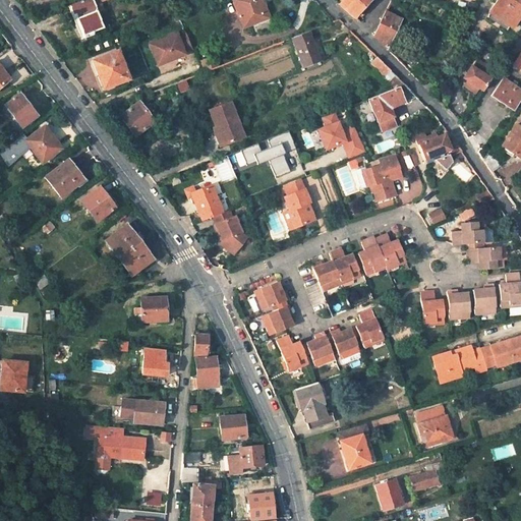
[(68,18),(71,22),(82,44),(88,42),(87,38),(94,35),(94,32),(104,27),(93,0),(81,0),(70,5),(74,16),(68,18)]
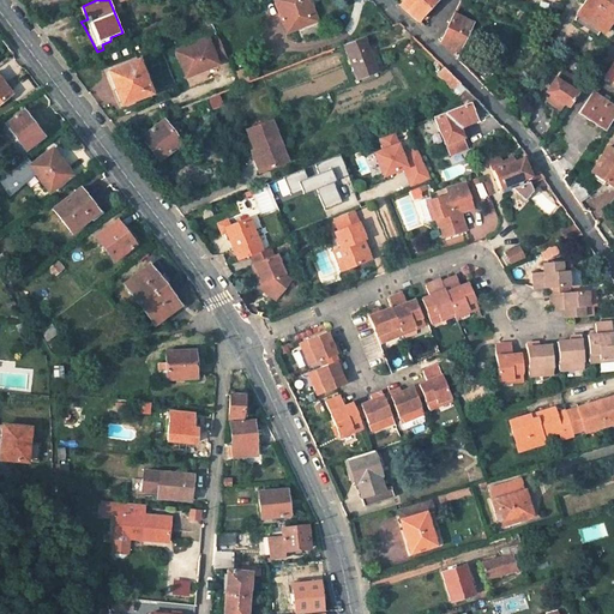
[(286,32),(314,22),(306,0),(272,0),(286,32)]
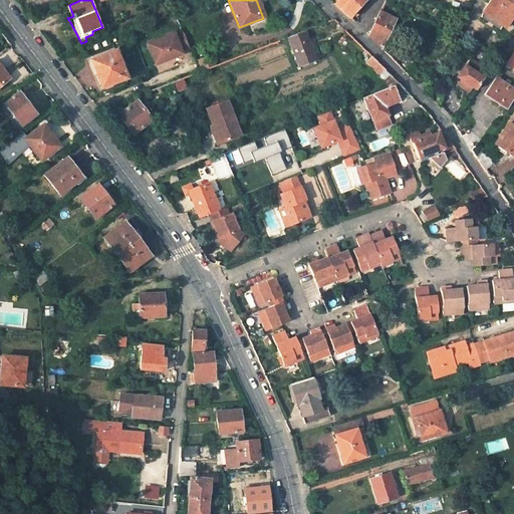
[(363,0),(332,0),(331,1),(348,16),(363,0)]
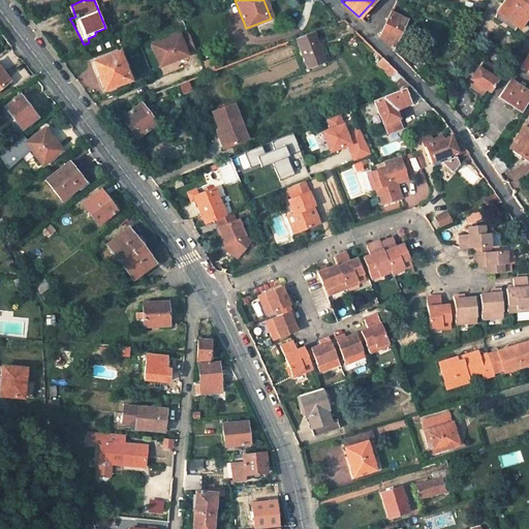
[(528,0),(505,0),(499,10),(523,27),(528,17),(528,0)]
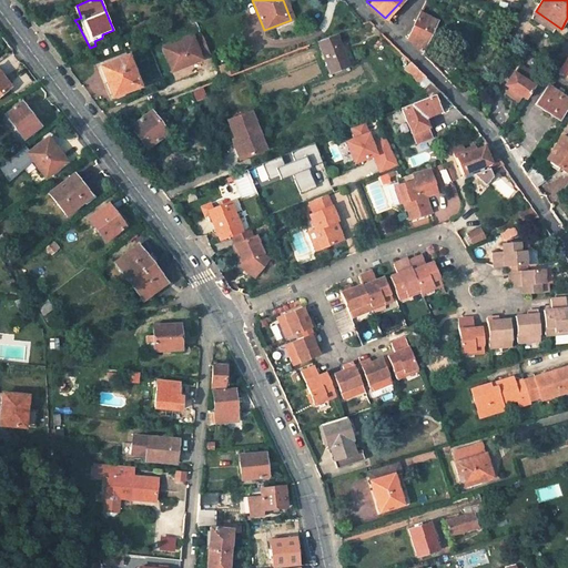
[(418,13),(406,39),(421,53),(435,21),(418,13)]
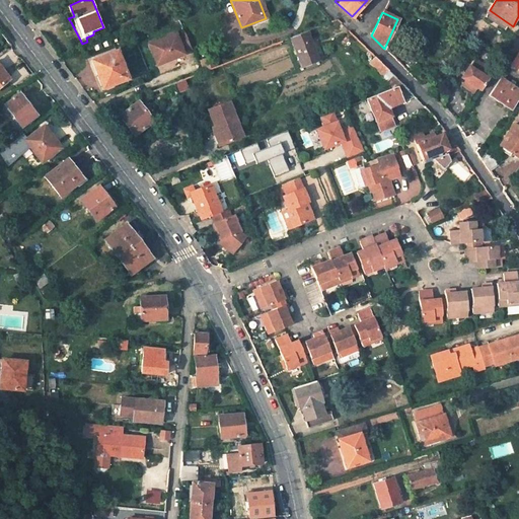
[(306,30),(289,36),(300,65),(317,58),(306,30)]
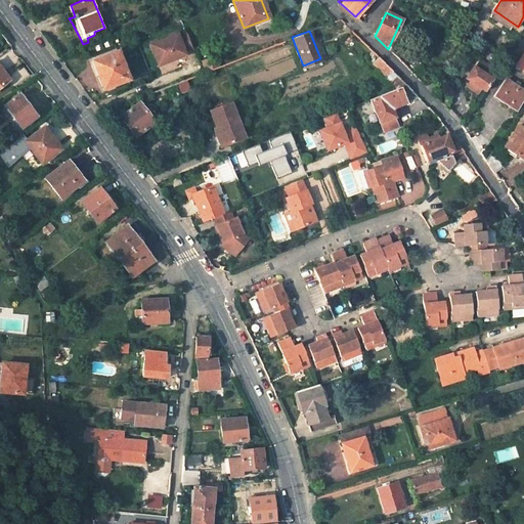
[(177,33),(149,44),(158,66),(185,54),(184,52),(192,49),(185,32),(177,35),(177,33)]
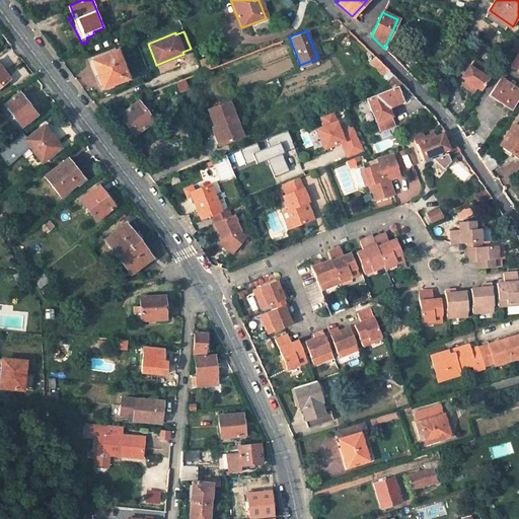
[(117,49),(91,59),(100,82),(107,79),(108,81),(112,80),(113,83),(128,78),(117,49)]
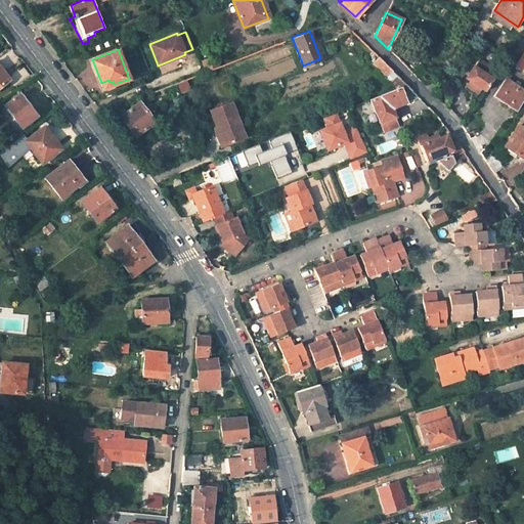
[(377,55),(372,61),(386,74),(391,69),(377,55)]
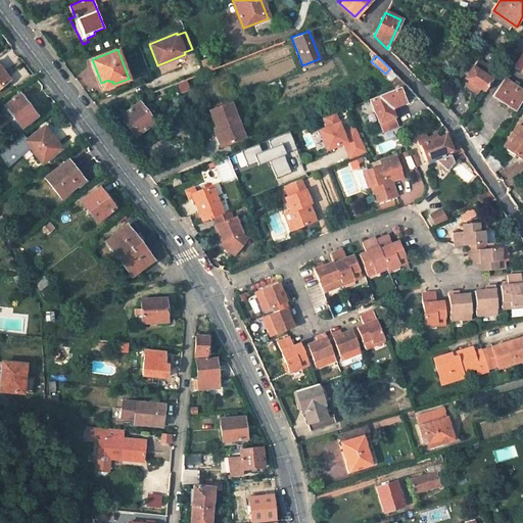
[(495,72),(477,58),(465,77),(484,90),(495,72)]
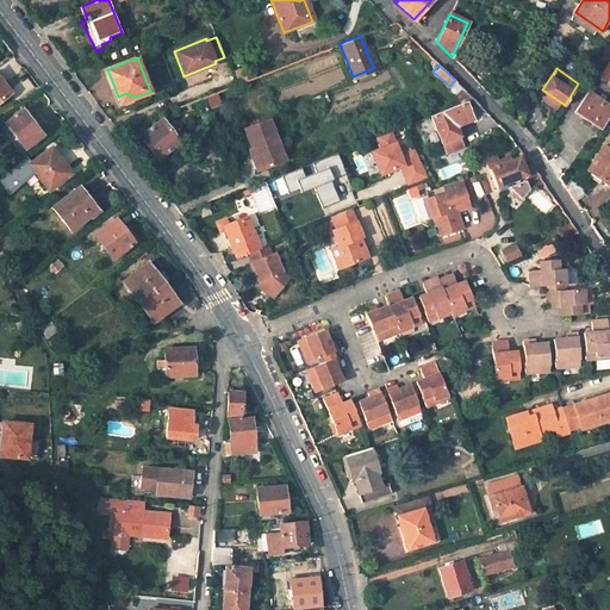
[(0,73),(0,101),(13,92),(0,73)]
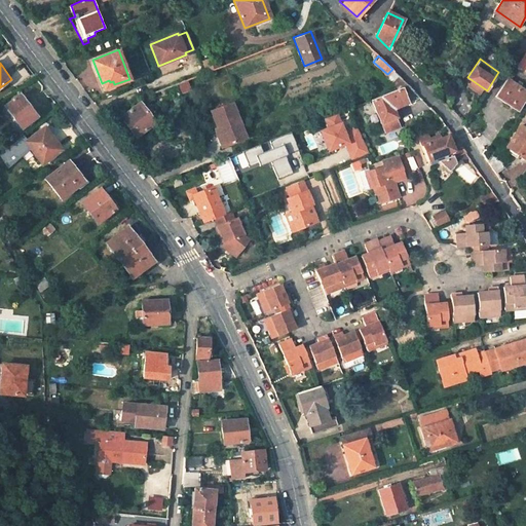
[(495,96),(517,111),(525,97),(525,90),(521,87),(523,85),(519,82),(517,84),(508,78),(495,96)]
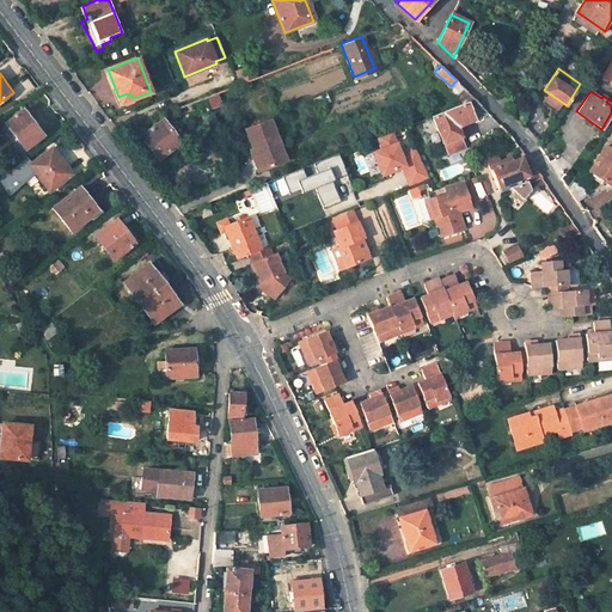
[(533,97),(519,92),(512,115),(524,127),(533,97)]
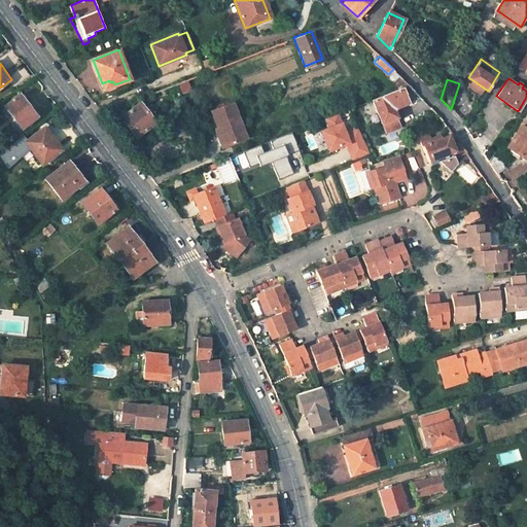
[(104,89),(114,84),(113,81),(110,82),(109,80),(102,83),(104,89)]
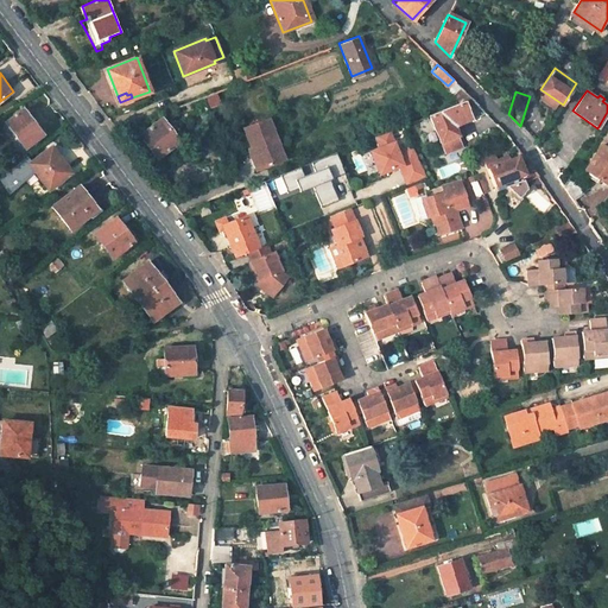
[(470,96),(464,99),(468,107),(476,103),(470,96)]
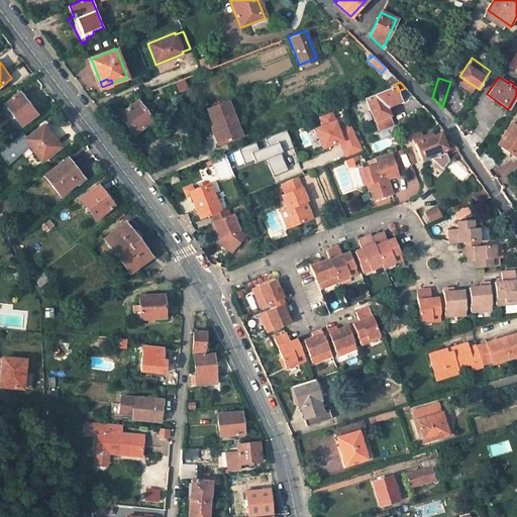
[(398,91),(395,84),(365,97),(369,106),(378,130),(393,124),(386,105),(401,99),(398,91)]
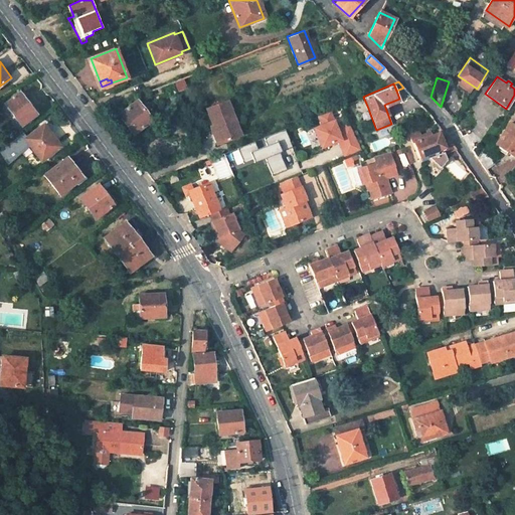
[(20,91),(6,103),(23,125),(38,114),(20,91)]
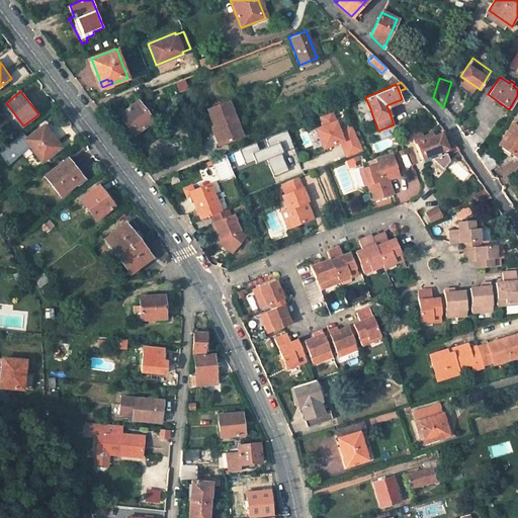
[(369,106),(365,97),(349,103),(353,112),(369,106)]
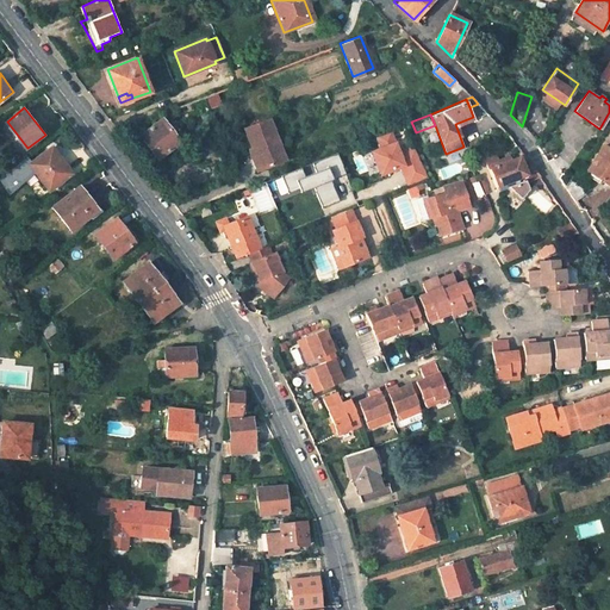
[(244,128),(251,149),(255,148),(263,168),(285,160),(268,118),(244,128)]
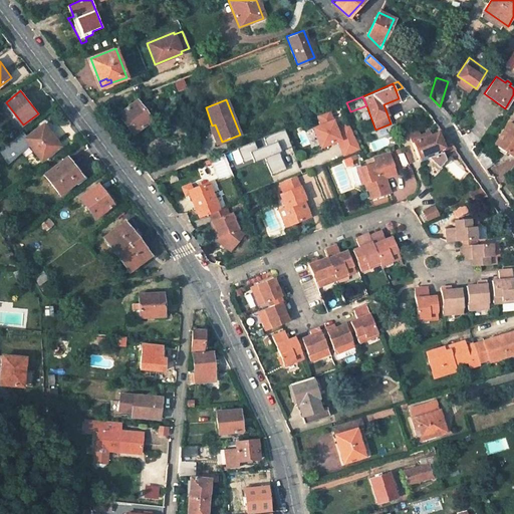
[(137,131),(153,119),(138,100),(118,114),(125,123),(129,121),(137,131)]
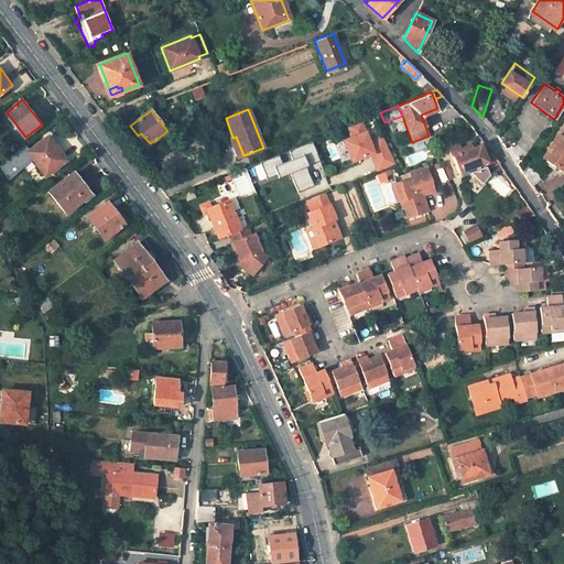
[(351,137),(343,141),(350,161),(369,154),(376,172),(391,165),(380,136),(367,140),(360,120),(347,126),(351,137)]
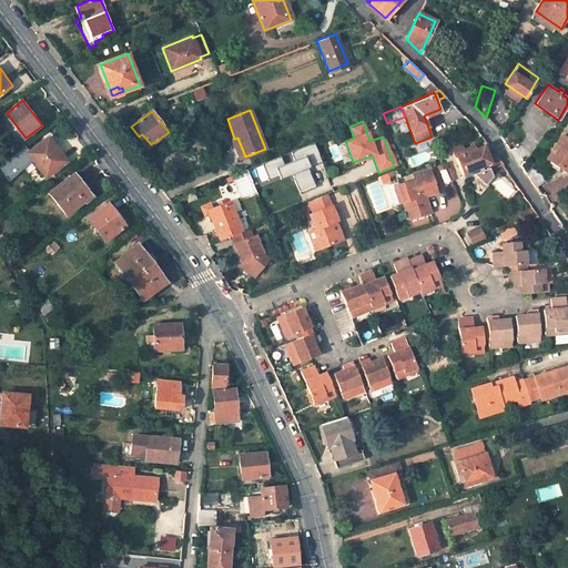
[(50,135),(31,150),(27,144),(1,164),(10,175),(32,159),(46,176),(69,160),(50,135)]
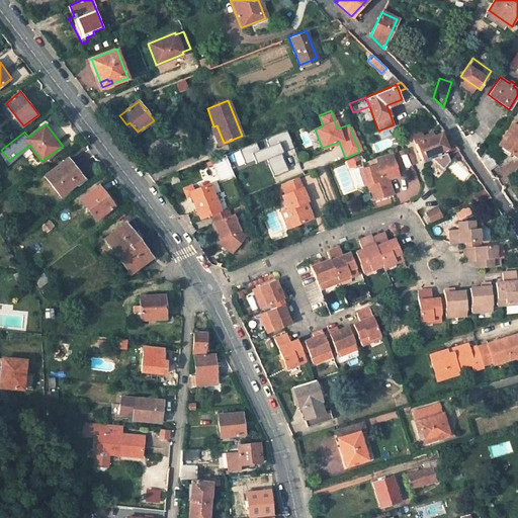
[(498,145),(516,158),(517,154),(517,127),(512,123),(498,145)]
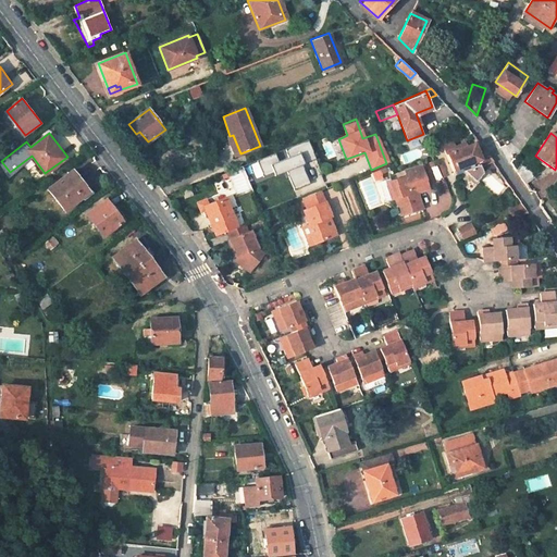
[(233,135),(230,136),(227,137),(235,156),(240,153),(233,135)]
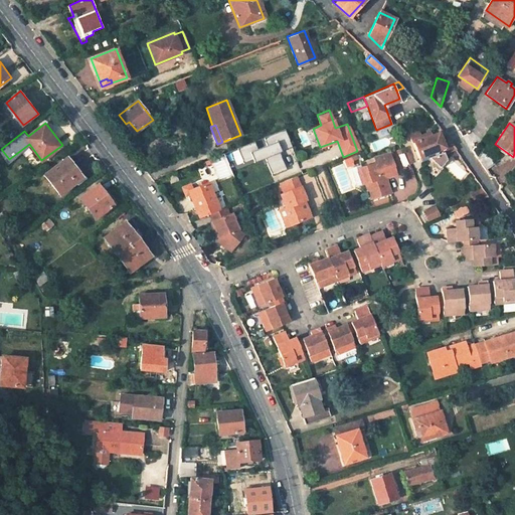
[(283,129),(235,148),(241,164),(250,160),(252,163),(264,159),(271,176),(285,171),(280,159),(293,153),(283,129)]
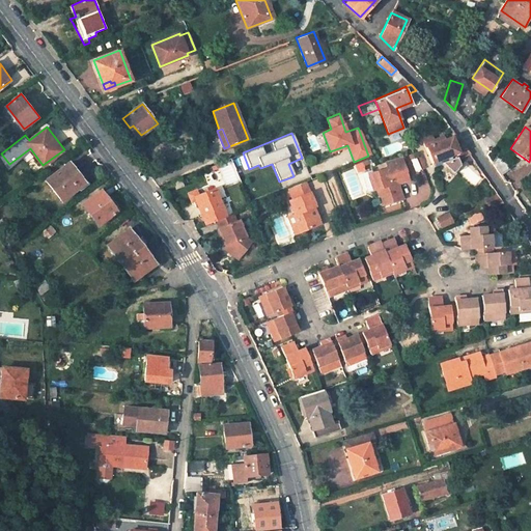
[(425,147),(436,143),(431,135),(422,139),(425,147)]
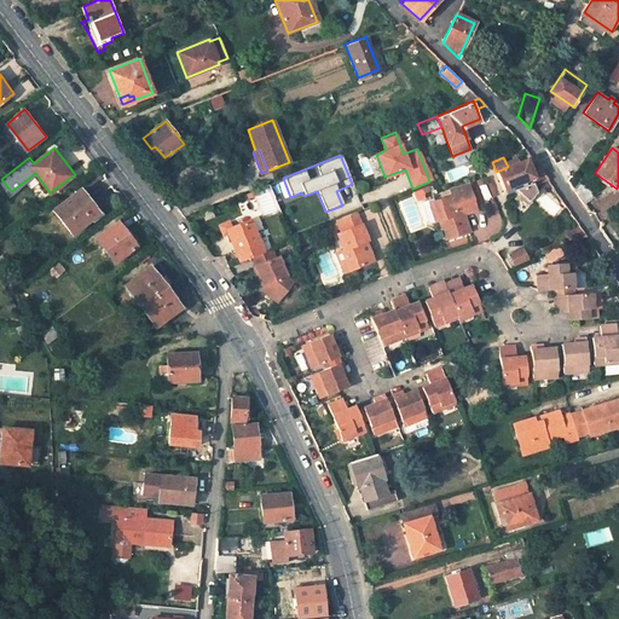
[(508,167),(496,172),(502,189),(509,207),(526,202),(527,203),(531,201),(538,198),(537,195),(538,194),(533,189),(530,179),(524,161),(508,167)]
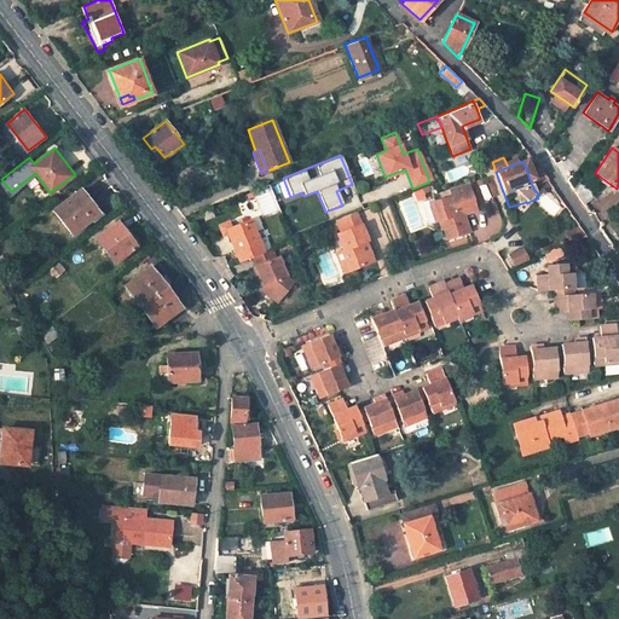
[(542,172),(530,179),(533,189),(548,181),(545,178),(542,172)]
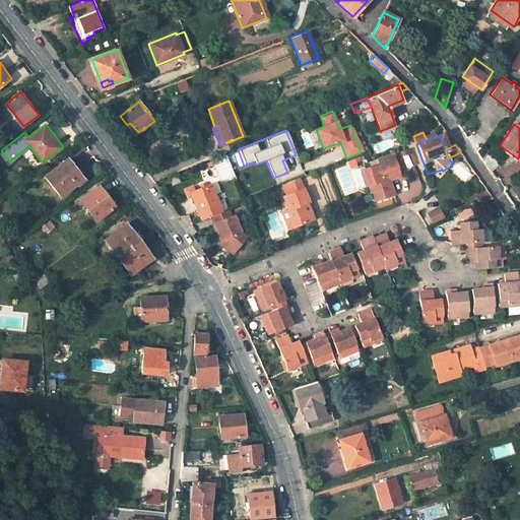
[(498,165),(489,151),(481,161),(489,172),(498,165)]
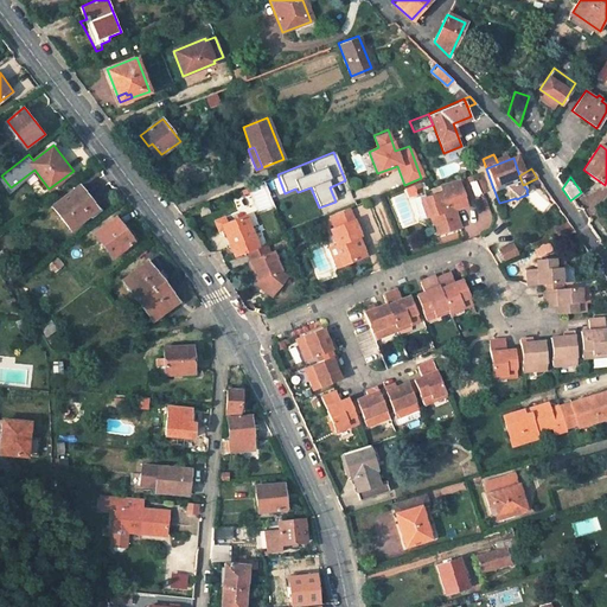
[(428,215),(434,234),(459,227),(452,206),(455,205),(457,208),(466,205),(458,180),(443,185),(446,190),(440,191),(423,197),(428,215)]
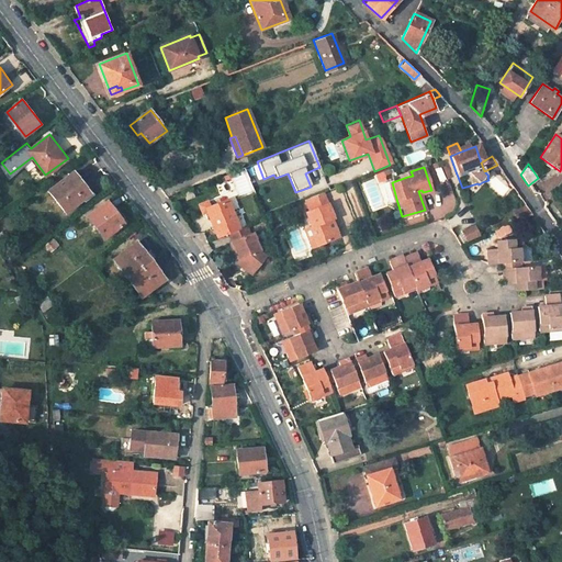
[(74,170),(48,189),(66,213),(91,193),(74,170)]
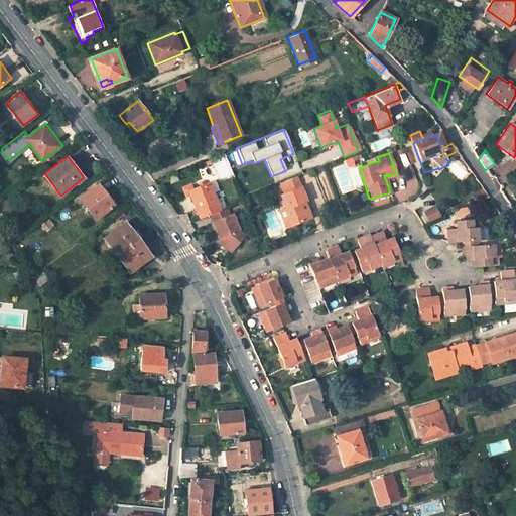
[(360,167),(356,168),(360,183),(364,182),(360,167)]
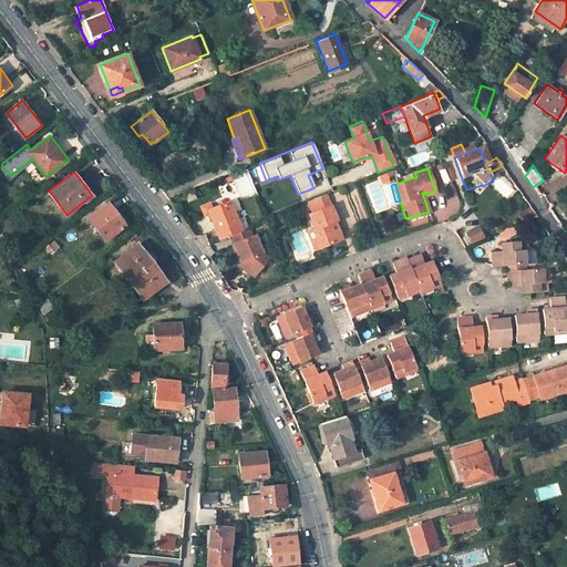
[(195,199),(192,191),(183,194),(186,203),(195,199)]
